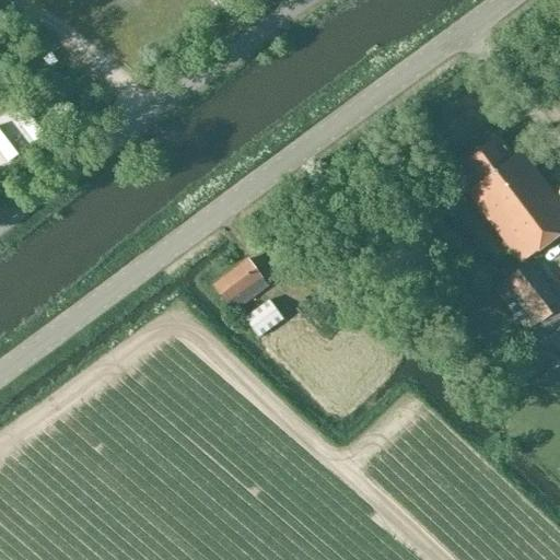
[(0,104),(7,115),(18,108),(6,89),(0,92),(0,104)]
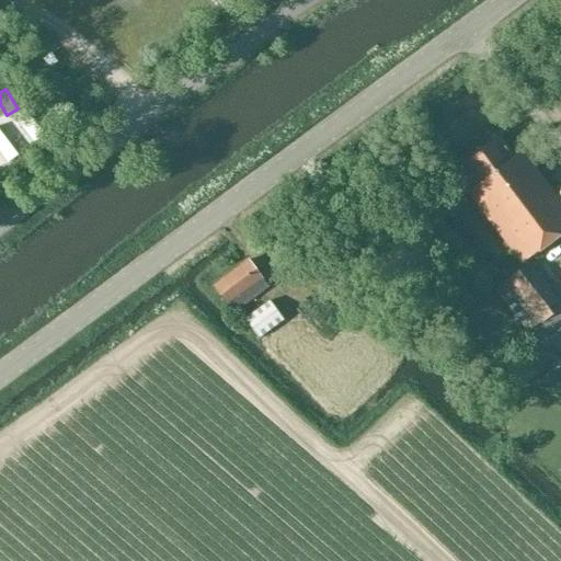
[(474,186),(467,192),(522,263),(560,232),(560,204),(521,151),(513,157),(500,137),(459,168),(474,186)]
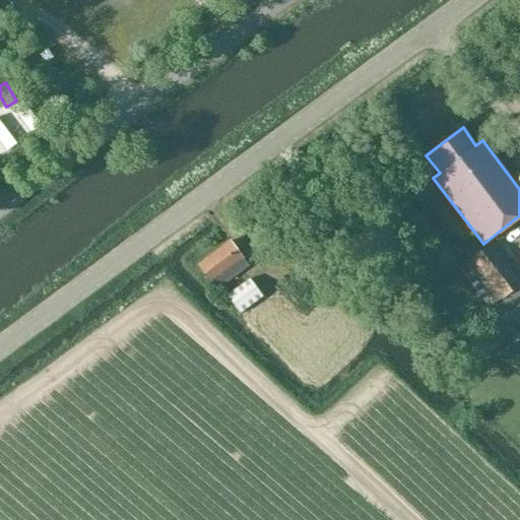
[(230,241),(198,264),(218,289),(249,267),(242,258),(243,258),(230,241)]
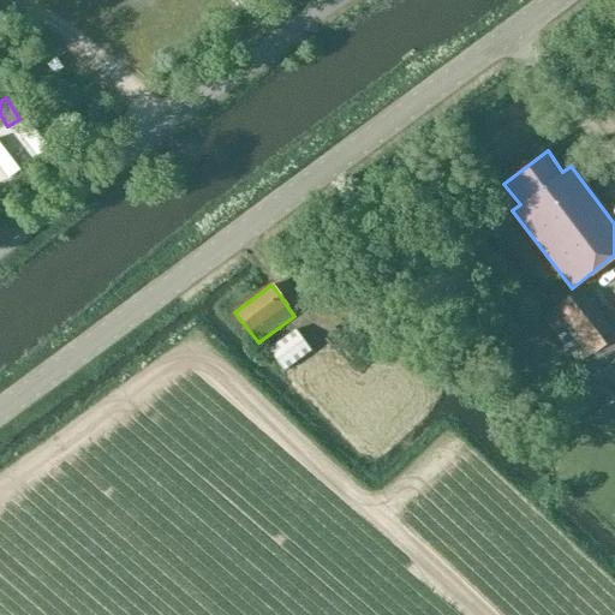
[(614,332),(581,287),(556,306),(542,318),(578,365),(592,353),(593,356),(595,354),(603,369),(601,370),(614,386),(614,332)]
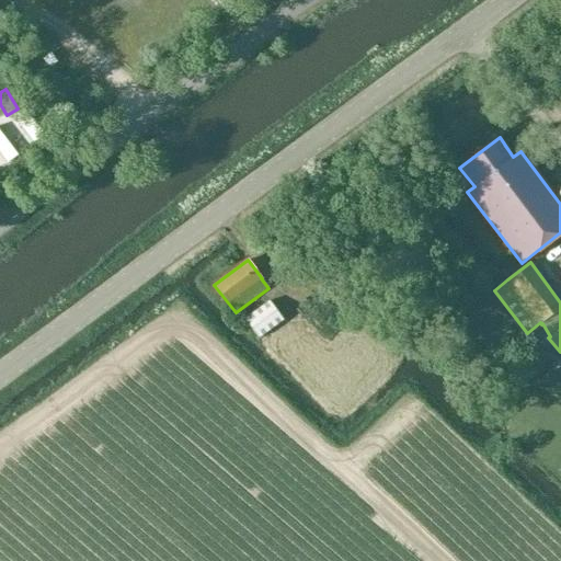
[(268,300),(244,319),(259,339),(284,320),(268,300)]
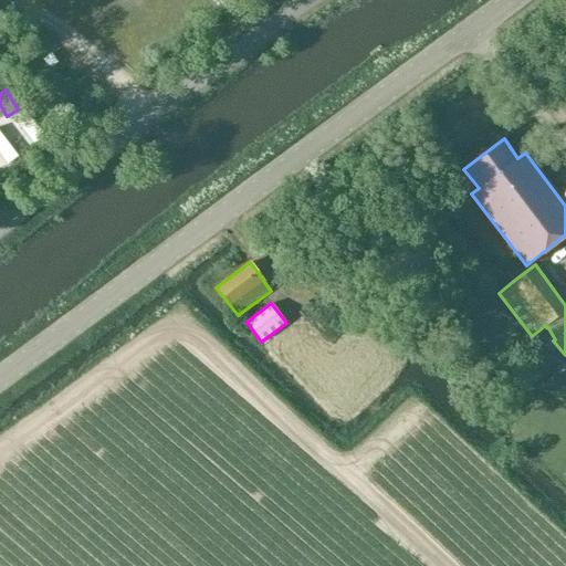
All buildings are outlined.
